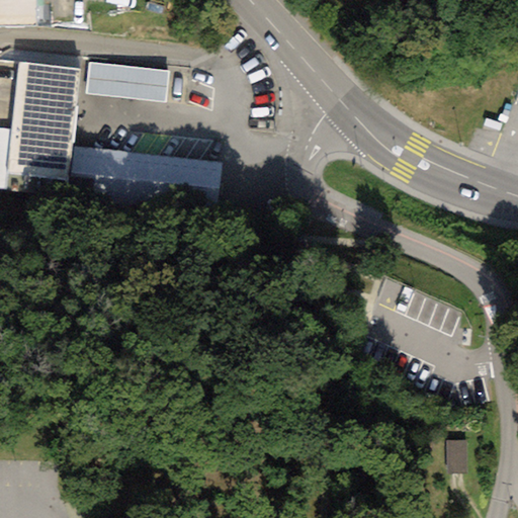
[(35,0),(0,0),(0,26),(36,27),(35,0)]
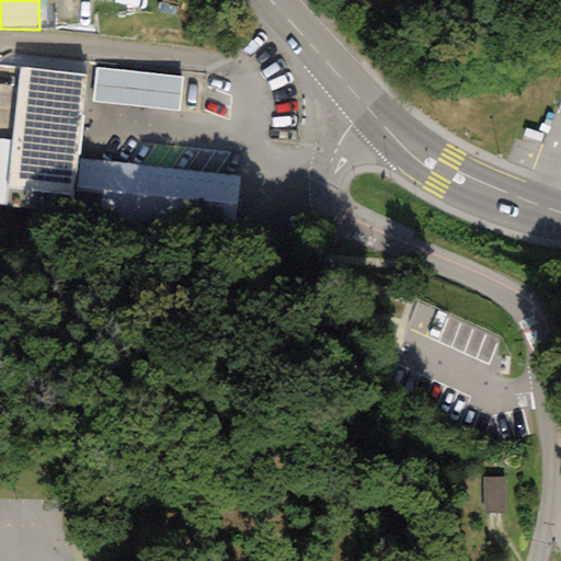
[(183,78),(96,68),(92,102),(180,111),(183,78)]
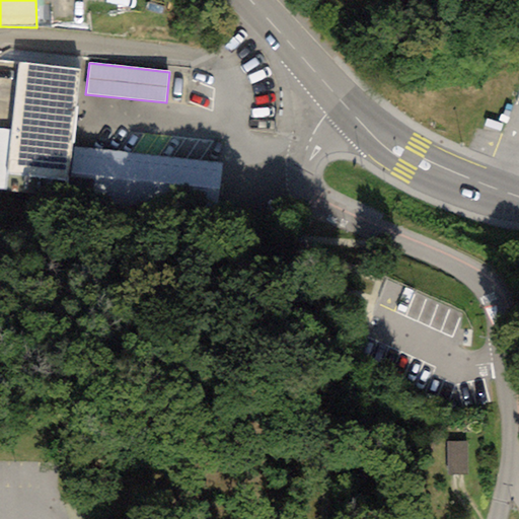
[(68,199),(73,148),(82,70),(19,64),(12,129),(6,189),(5,192),(68,199)]
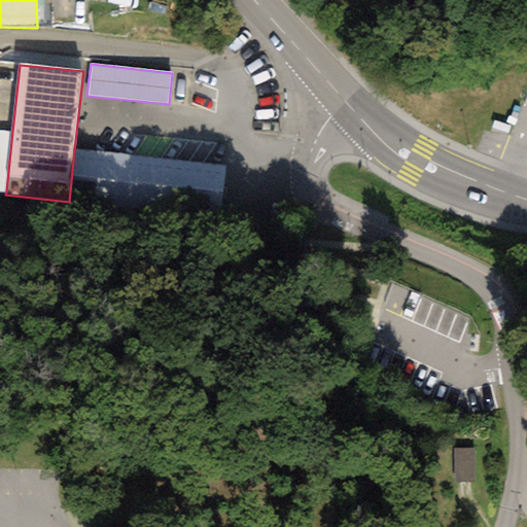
[(0,190),(6,191),(12,131),(0,131),(0,190)]
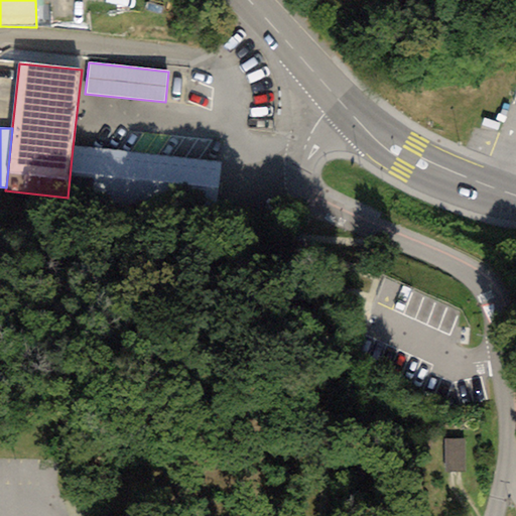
[(73,147),(68,198),(215,214),(221,163),(73,147)]
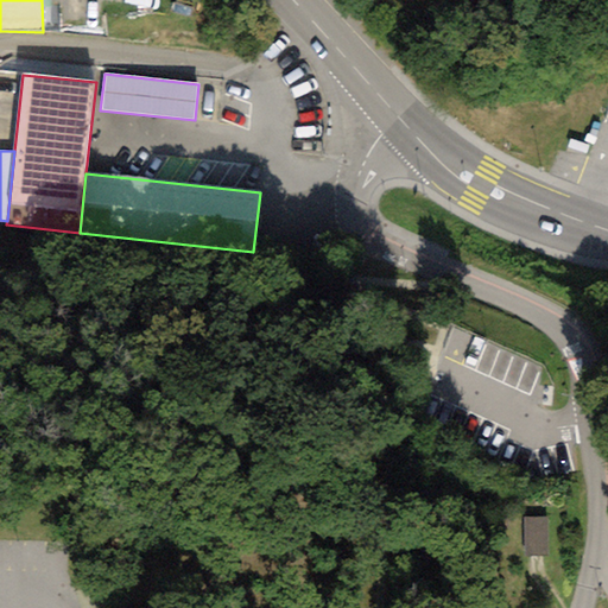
[(530,521),(529,558),(549,558),(549,521),(530,521)]
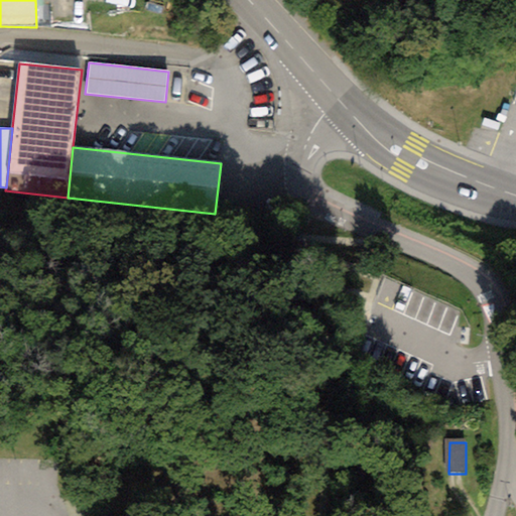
All buildings are outlined.
